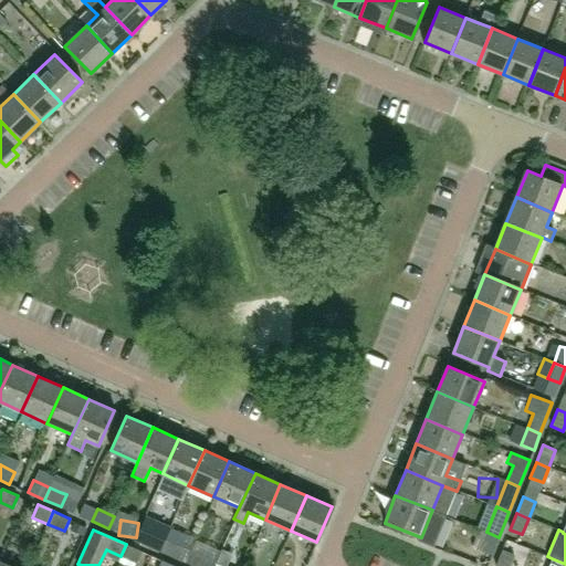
[(149,532),(144,544),(159,551),(165,538),(149,532)]
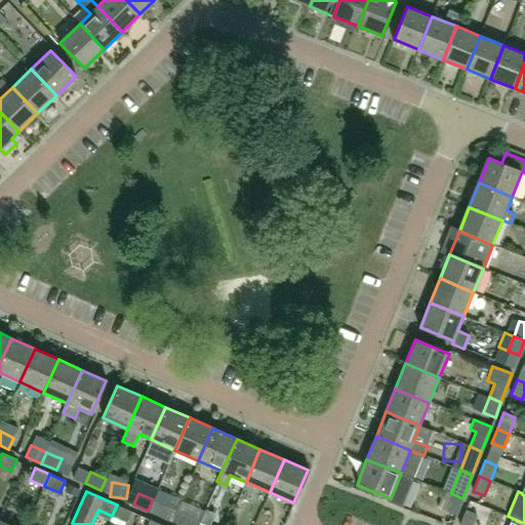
[(445,509),(457,513),(462,498),(451,493),(445,509)]
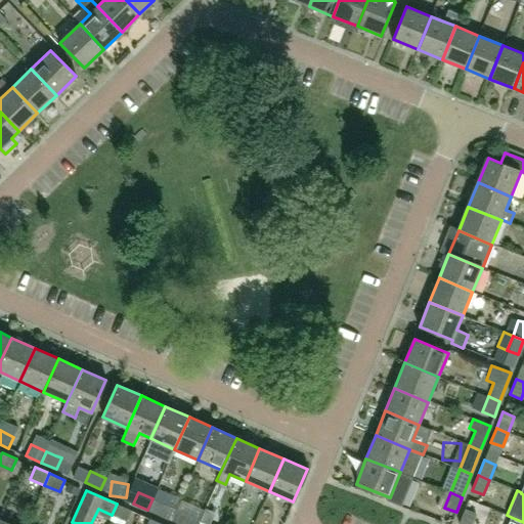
[(153,498),(147,510),(163,517),(168,506),(153,498)]
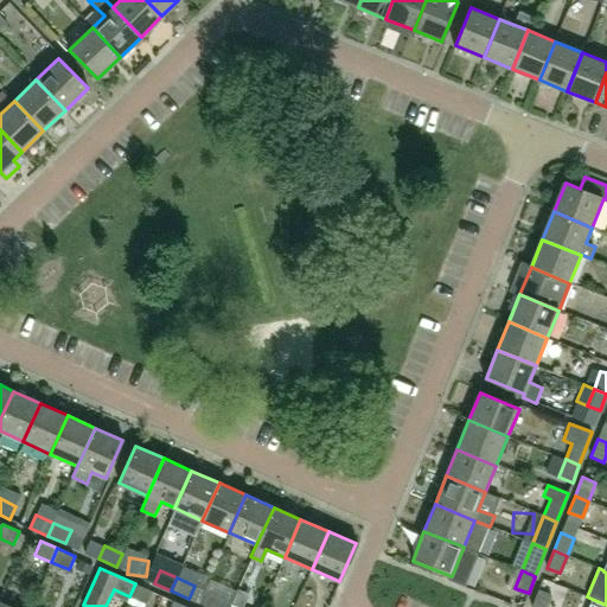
[(542,577),(538,588),(531,606),(532,606),(547,606),(556,583),(542,577)]
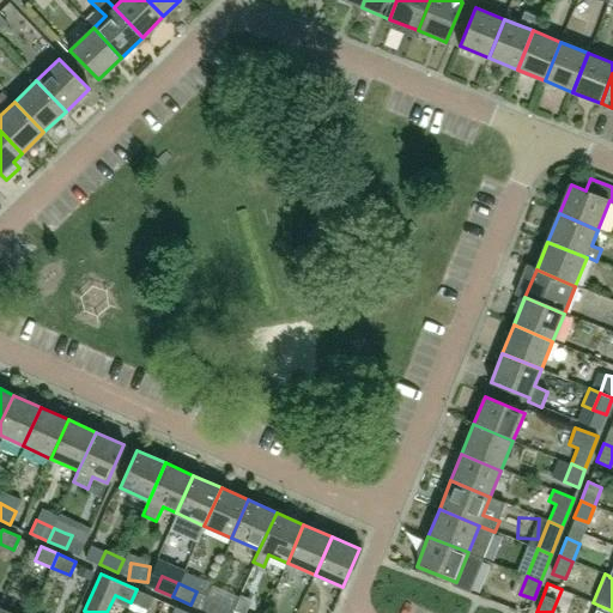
[(147,610),(155,596),(137,589),(131,602),(147,610)]
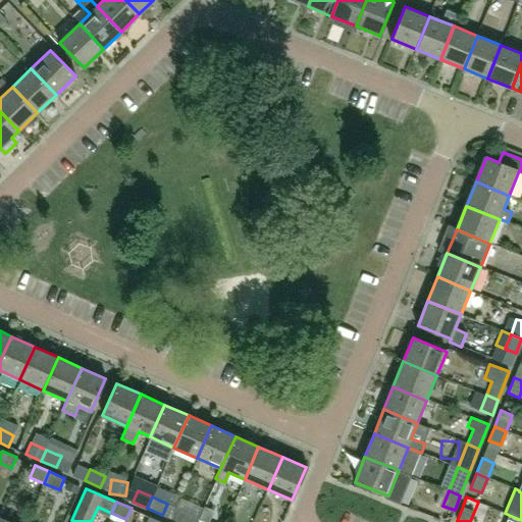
[(197,521),(199,517),(185,511),(179,521),(197,521)]
